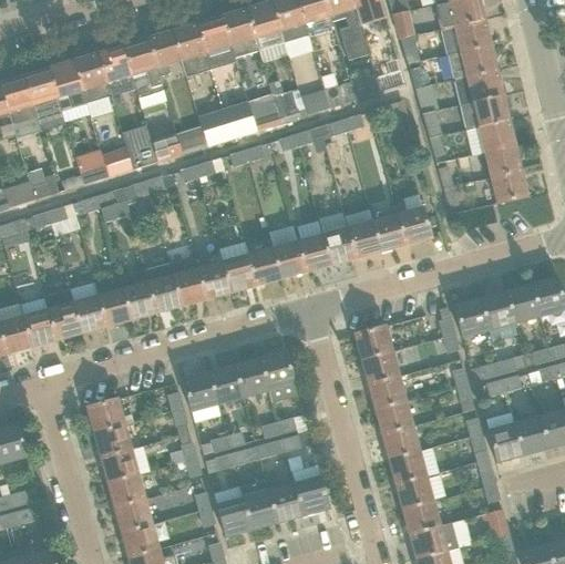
[(271,0),(246,8),(259,49),(284,42),(271,0)]
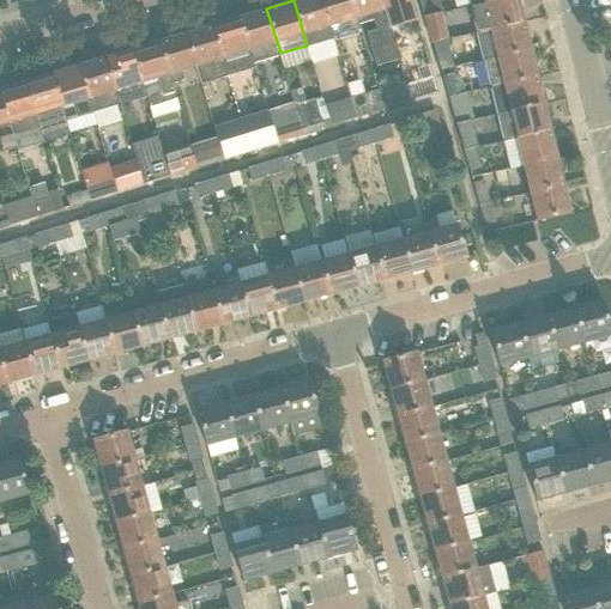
[(308,49),(336,41),(324,0),(294,0),(307,46),(308,49)]
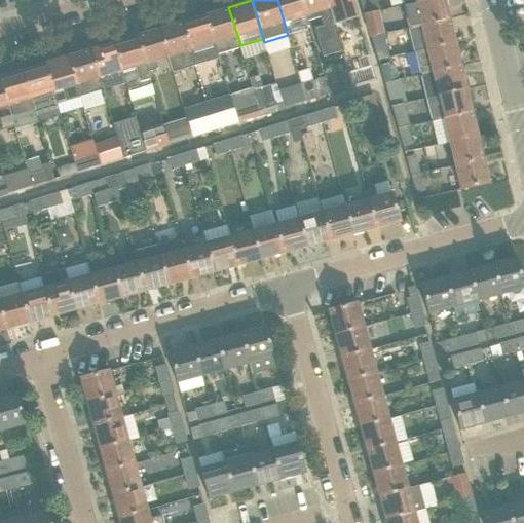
[(277,0),(288,35),(310,29),(302,0),(277,0)]
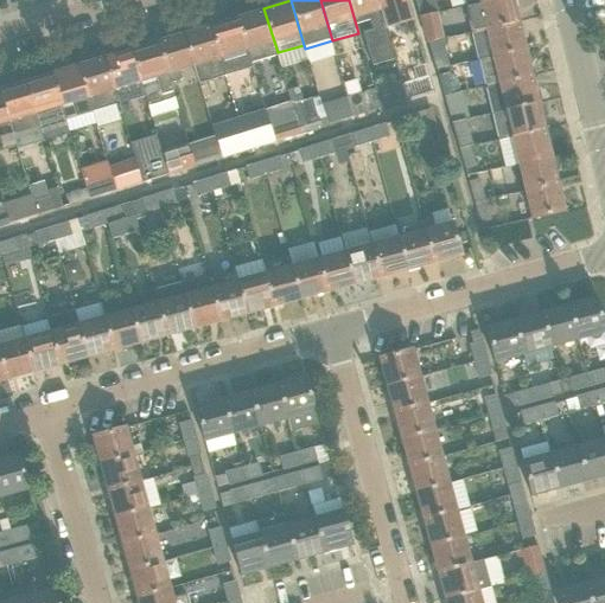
[(349,0),(358,33),(360,33),(360,31),(356,21),(370,17),(374,27),(363,30),(374,63),(395,57),(386,26),(380,7),(381,7),(379,0),(349,0)]
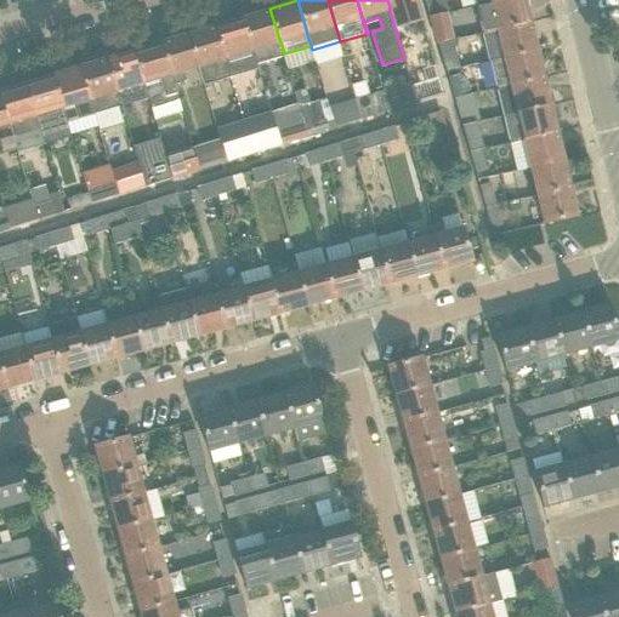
[(387,0),(390,7),(388,7),(395,27),(422,18),(418,0),(387,0)]
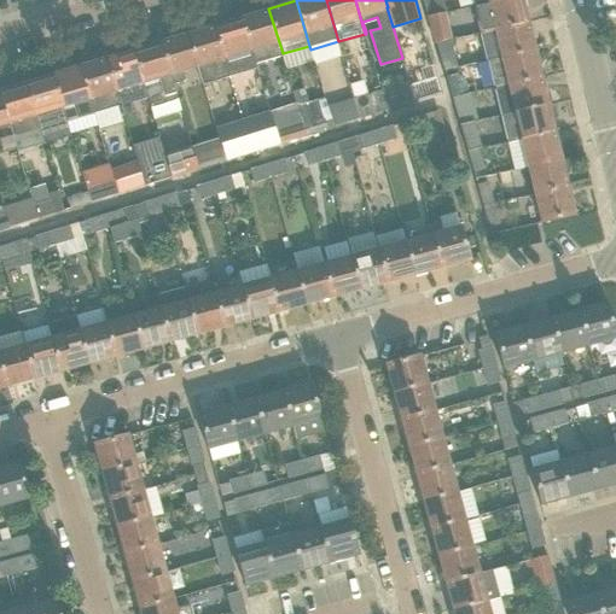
[(425,0),(430,15),(446,11),(447,10),(443,0),(425,0)]
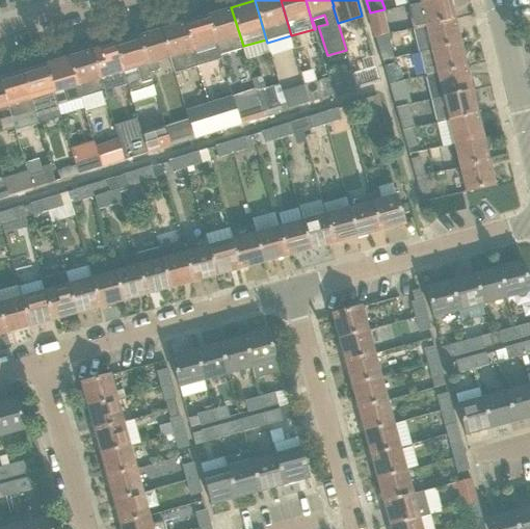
[(422,0),(409,3),(416,26),(455,17),(452,5),(454,3),(453,0),(422,0)]
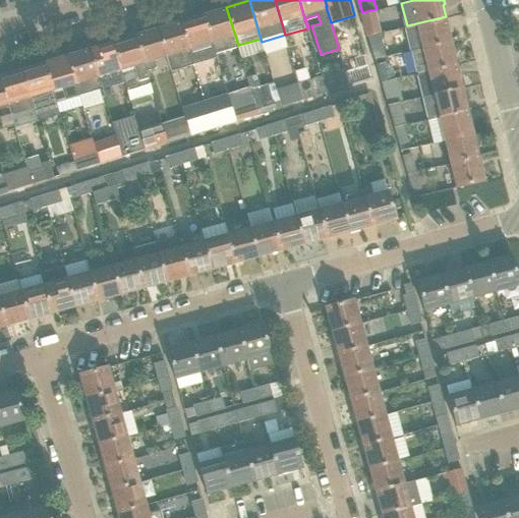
[(226,7),(205,13),(216,52),(238,45),(226,7)]
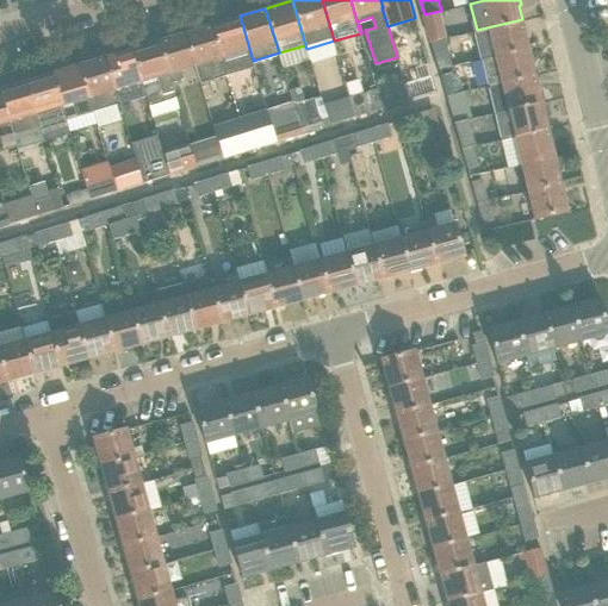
[(225,20),(212,24),(227,73),(254,64),(253,61),(240,16),(237,17),(236,13),(233,11),(225,13),(224,17),(225,20)]
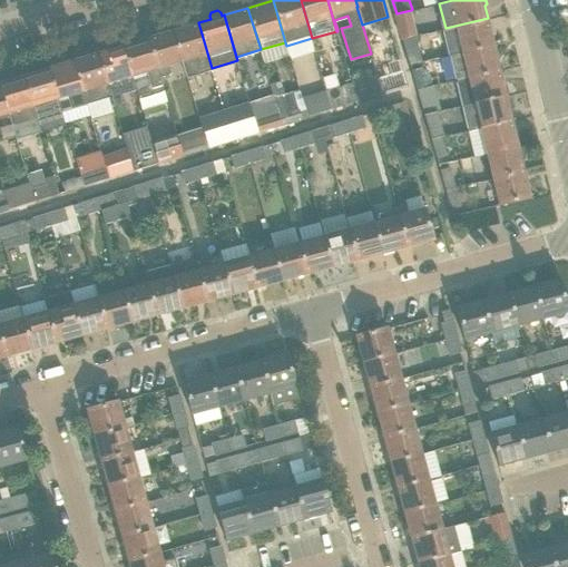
[(411,10),(397,13),(403,38),(404,38),(413,36),(415,36),(418,35),(411,10)]
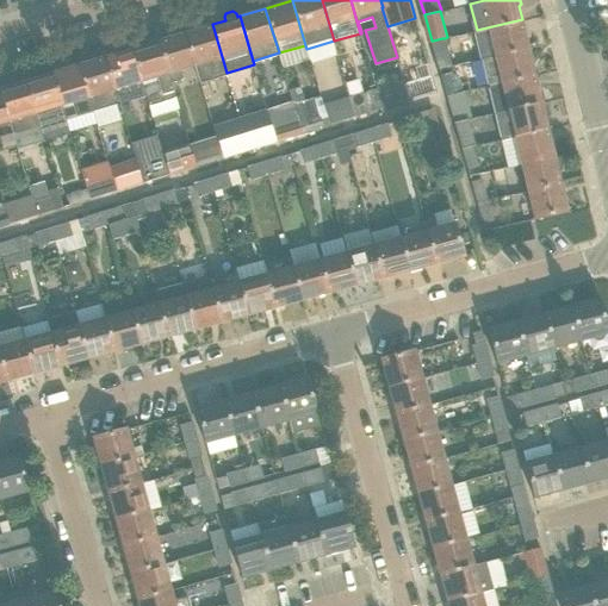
[(522,19),(477,30),(483,57),(497,54),(528,47),(522,19)]
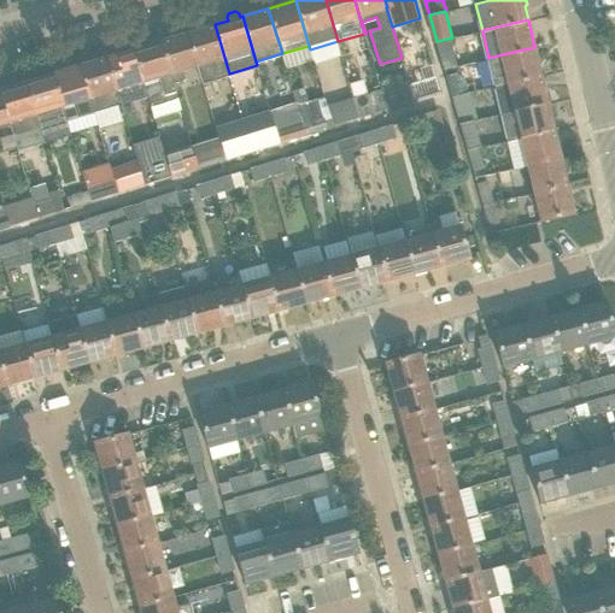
[(215,24),(187,33),(197,64),(203,82),(229,74),(215,24)]
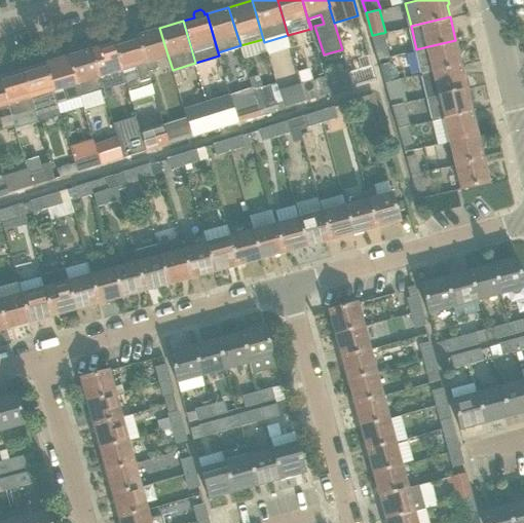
[(155,59),(167,54),(159,28),(138,34),(145,59),(149,72),(158,70),(155,59)]
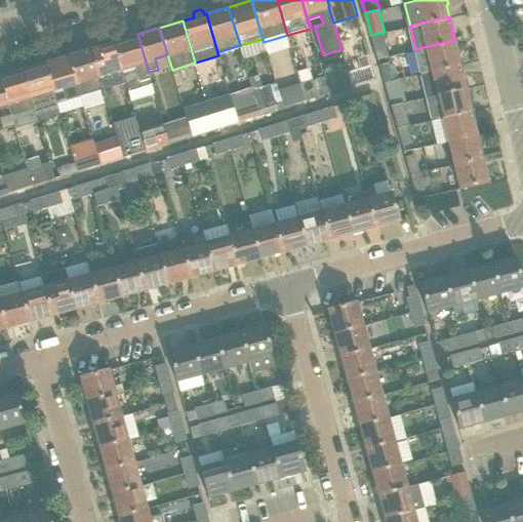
[(129,37),(128,33),(124,32),(113,35),(115,41),(114,41),(125,81),(128,89),(152,82),(149,72),(145,58),(137,34),(129,37)]
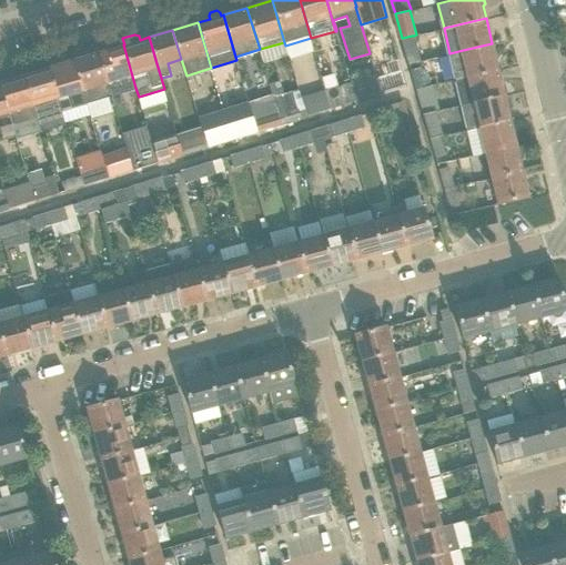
[(403,38),(402,38),(410,63),(422,60),(414,36),(412,36),(403,38)]
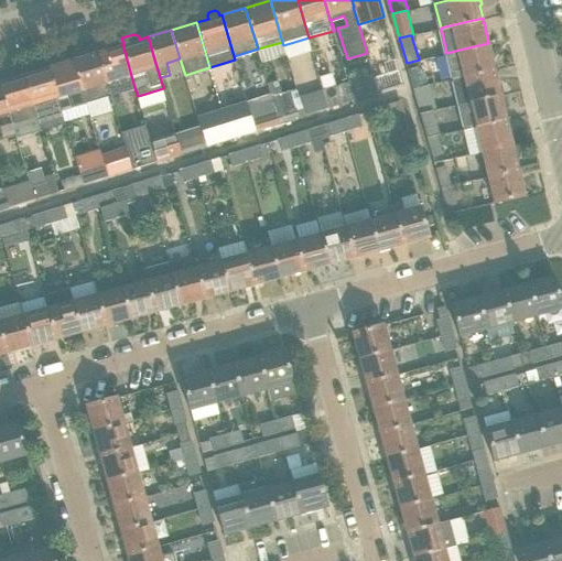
[(121,38),(96,45),(98,52),(107,81),(110,94),(114,103),(125,100),(121,92),(134,87),(122,44),(123,44),(121,38)]
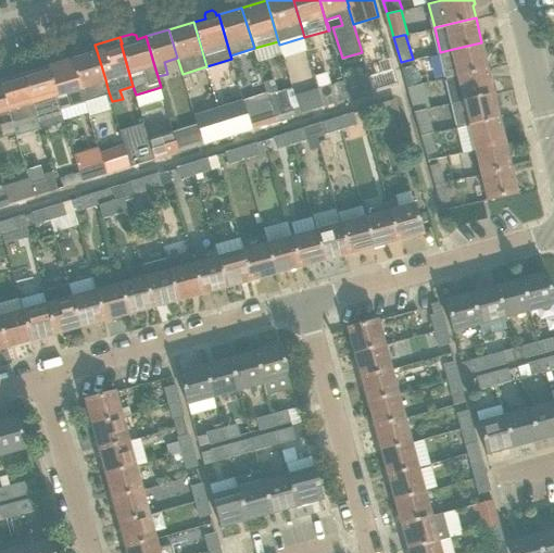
[(445,76),(488,66),(481,42),(453,49),(440,52),(445,76)]
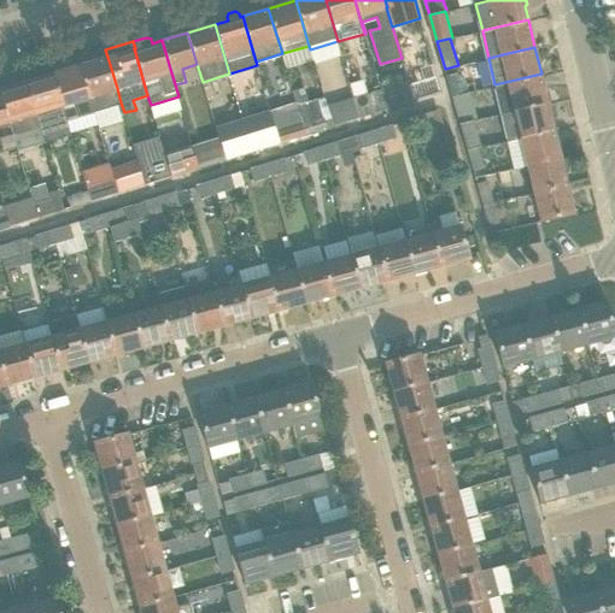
[(107,57),(80,65),(94,111),(118,104),(121,102),(117,88),(107,57)]
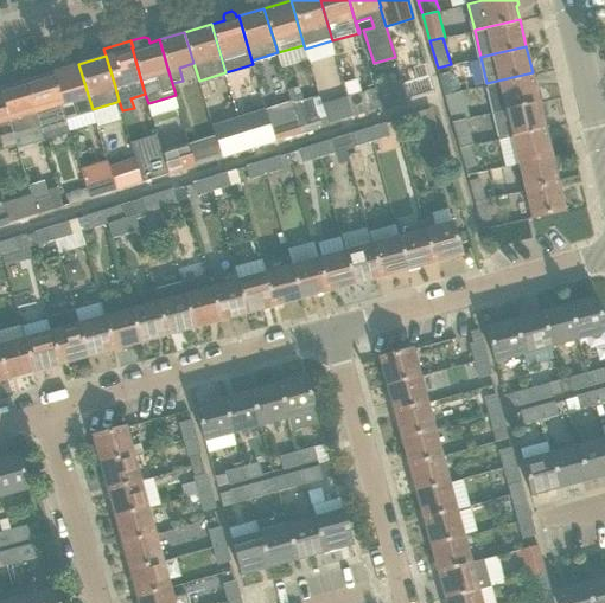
[(78,64),(52,71),(67,117),(93,109),(78,64)]
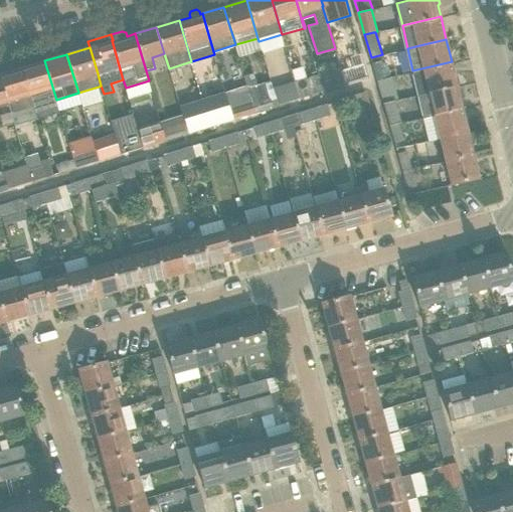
[(37,62),(36,59),(32,58),(24,60),(22,64),(22,67),(21,67),(33,107),(56,100),(44,60),(37,62)]
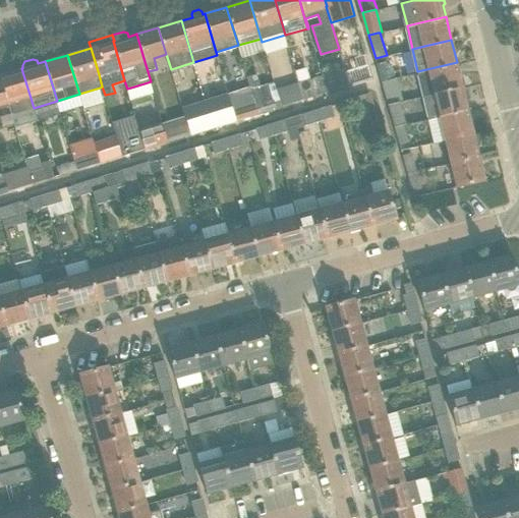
[(397,67),(388,69),(386,60),(377,62),(382,79),(392,77),(391,76),(399,74),(397,67)]
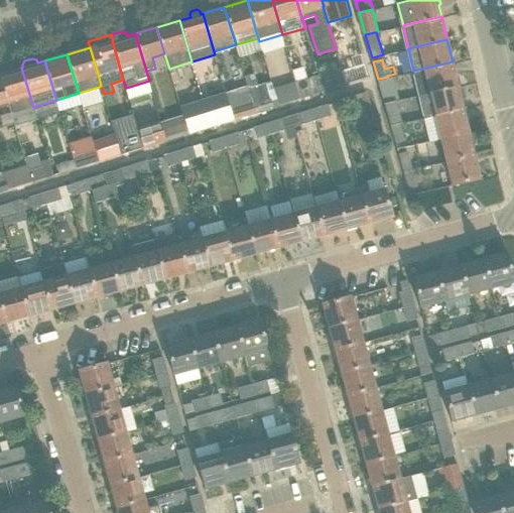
[(453,61),(413,71),(419,94),(458,85),(453,61)]
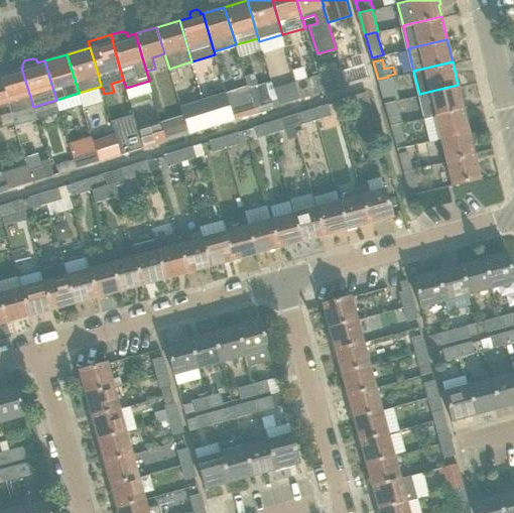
[(344,74),(341,65),(317,72),(324,91),(347,84),(344,74)]
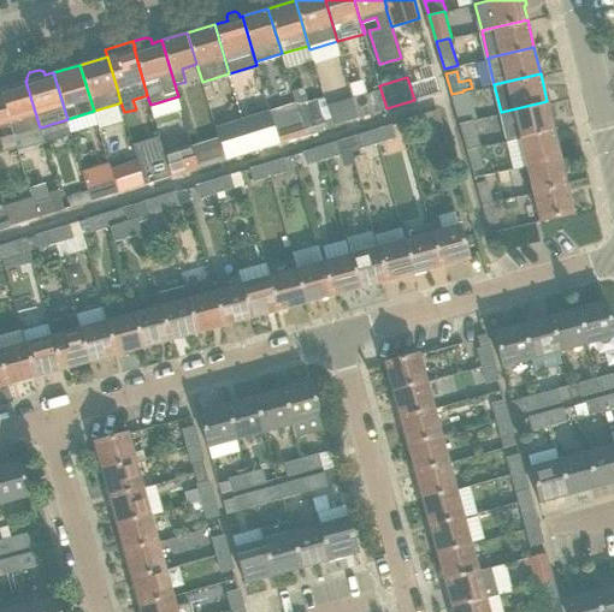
[(25,81),(0,88),(0,93),(13,135),(40,128),(25,81)]
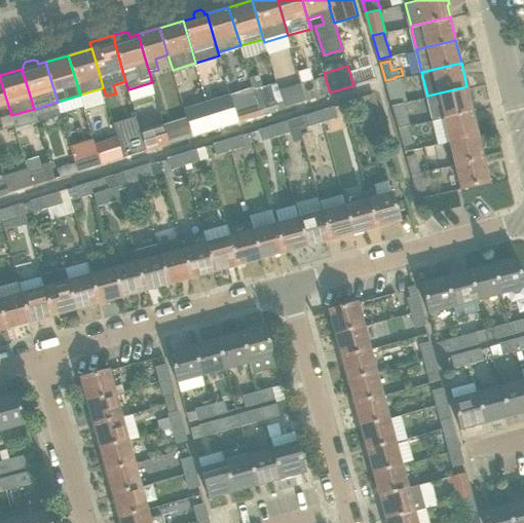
[(353,85),(370,79),(367,70),(350,75),(353,85)]
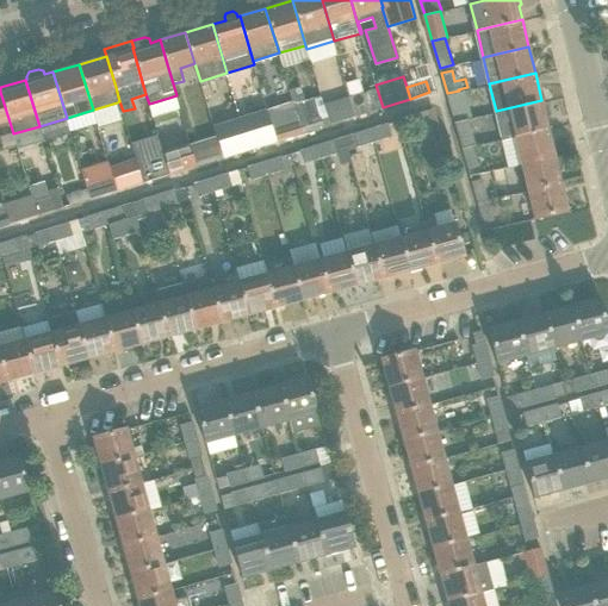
[(357,114),(383,107),(376,85),(349,93),(357,114)]
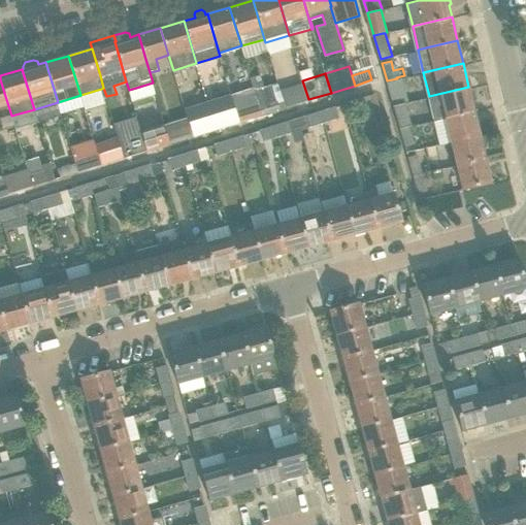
[(277,81),(264,86),(261,75),(252,77),(255,89),(254,89),(262,113),(285,107),(277,81)]
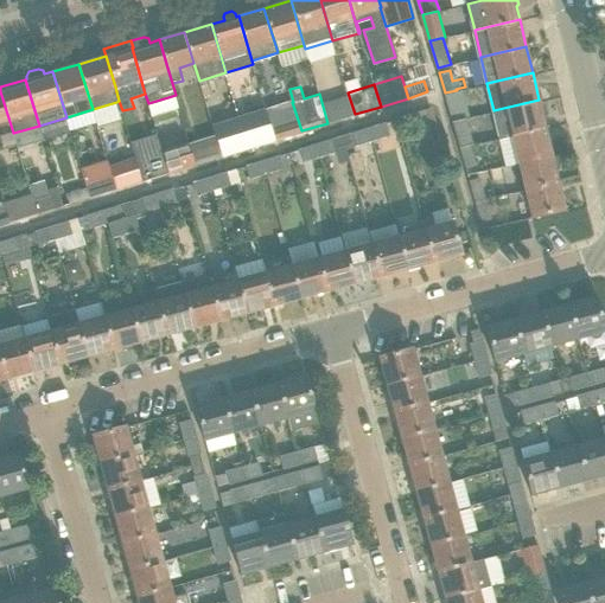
[(457,90),(445,92),(447,102),(465,98),(463,89),(457,90)]
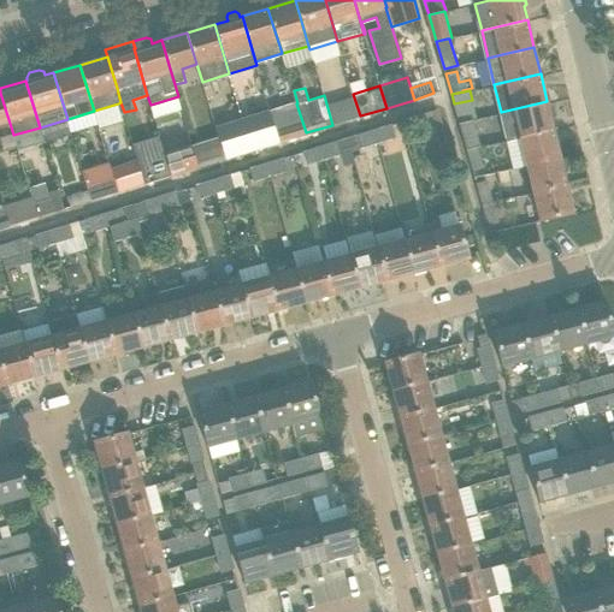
[(0,93),(0,132),(5,148),(16,146),(13,135),(0,93)]
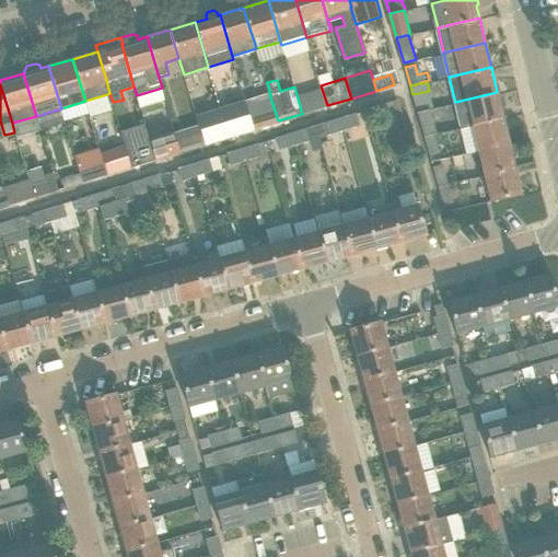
[(302,114),(327,105),(321,85),(297,93),(294,85),(294,86),(302,114)]
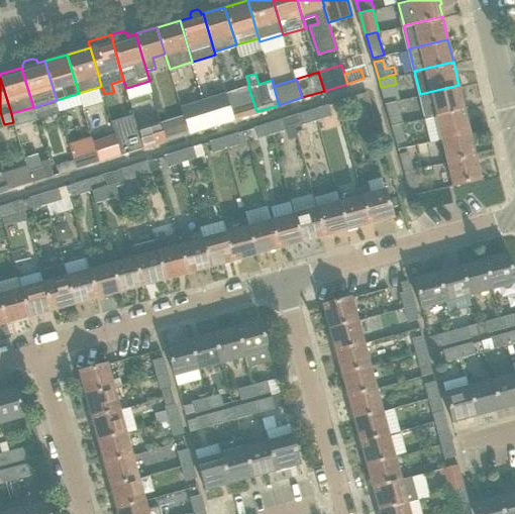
[(467,95),(465,87),(461,85),(458,86),(458,85),(420,94),(425,117),(437,114),(464,108),(461,99),(465,98),(467,95)]
